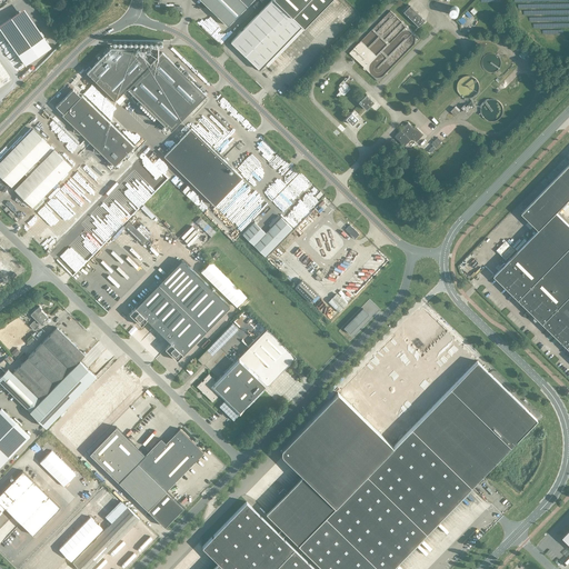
[(201,0),(228,26),(252,0),(201,0)]
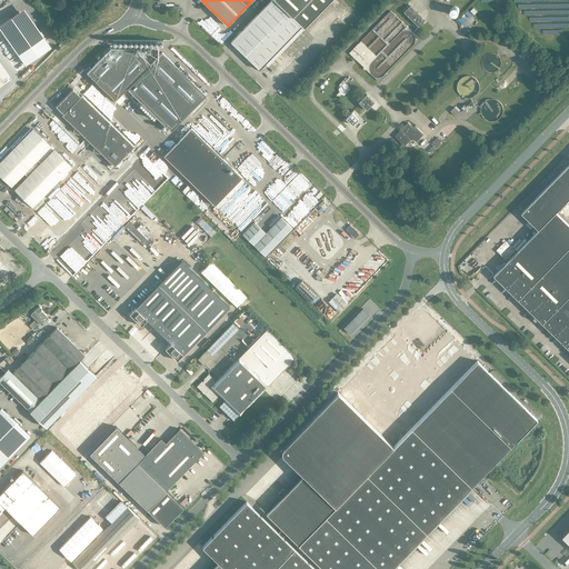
[(268,66),(330,1),(331,0),(271,0),(230,41),(259,70),(266,63),(268,66)]
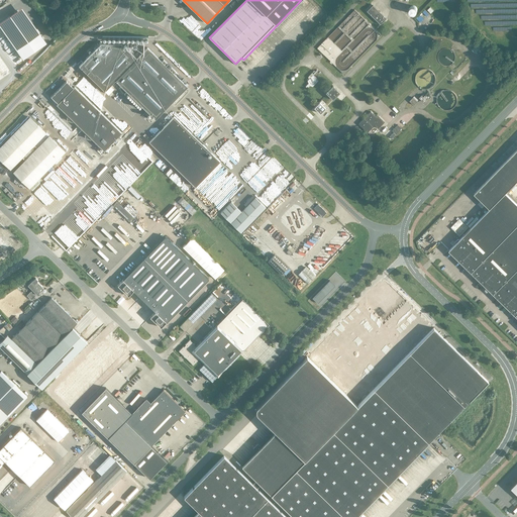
[(367,11),(380,24),(386,18),(373,5),(367,11)]
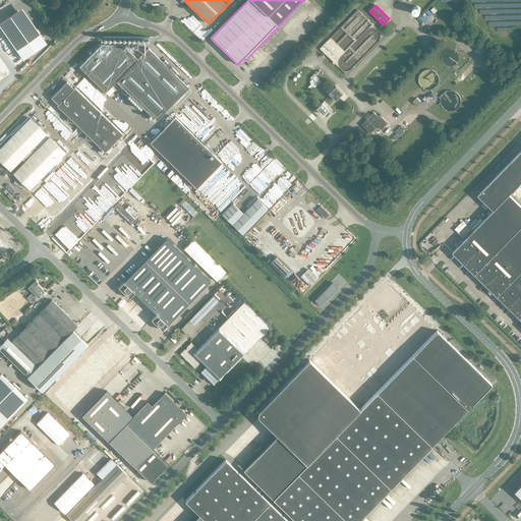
[(40,47),(15,12),(0,22),(0,25),(23,59),(40,47)]
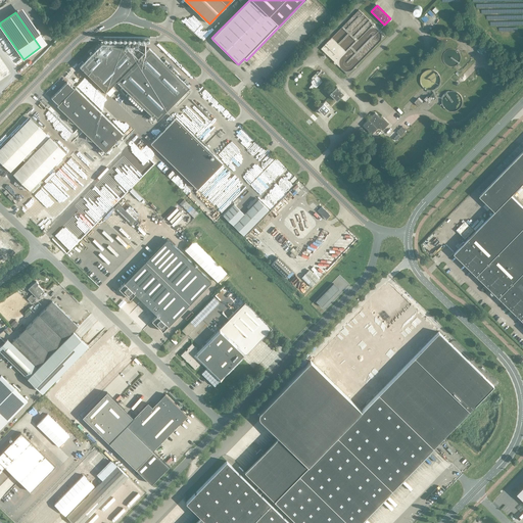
[(124,45),(124,44),(101,44),(80,66),(106,92),(116,81),(157,121),(189,87),(175,74),(177,72),(165,60),(163,62),(149,48),(138,59),(126,47),(128,44),(127,42),(124,45)]
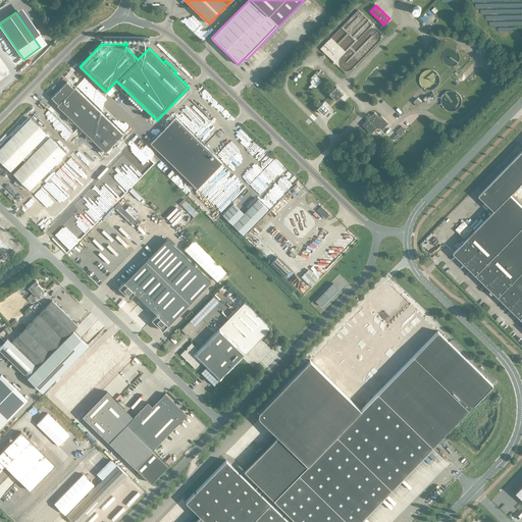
[(476,50),(479,54),(487,46),(483,43),(481,44),(476,50)]
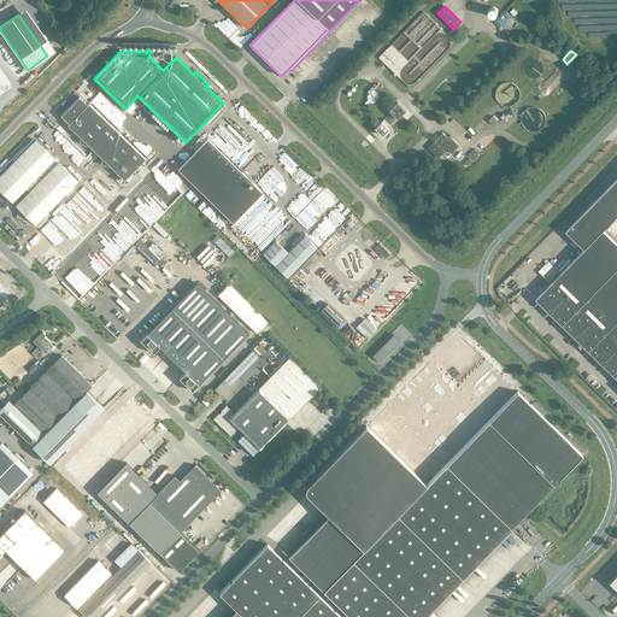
[(370,101),(372,103),(378,95),(371,89),(365,95),(368,98),(364,101),(368,104),(370,101)]
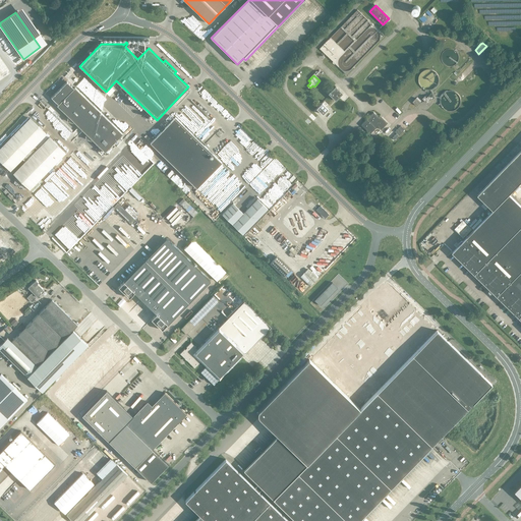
[(74,89),(67,81),(52,98),(58,104),(57,106),(68,116),(67,121),(75,123),(87,134),(85,139),(94,141),(105,152),(122,133),(75,88),(74,89)]
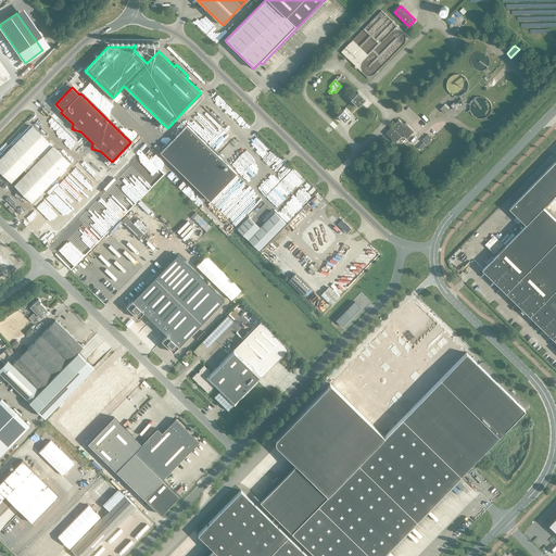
[(357,92),(350,100),(357,108),(365,100),(357,92)]
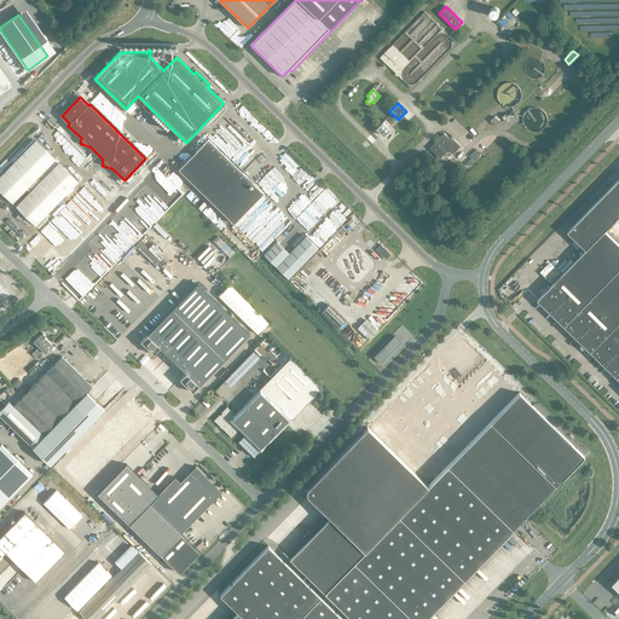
[(510,115),(509,114),(507,116),(505,114),(502,117),(508,122),(513,117),(514,117),(516,115),(513,113),(510,115)]
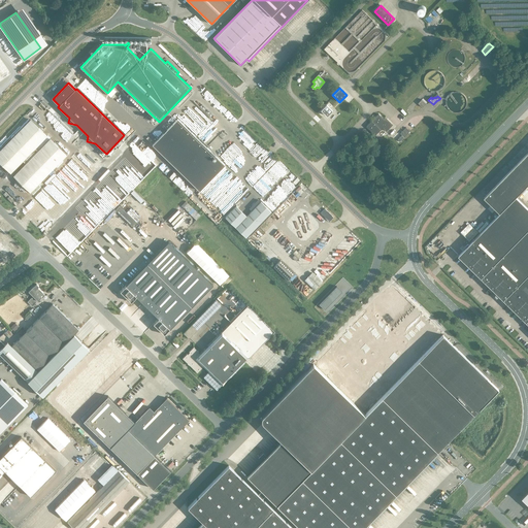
[(332,106),(328,102),(321,109),(327,116),(332,110),(330,108),(332,106)]
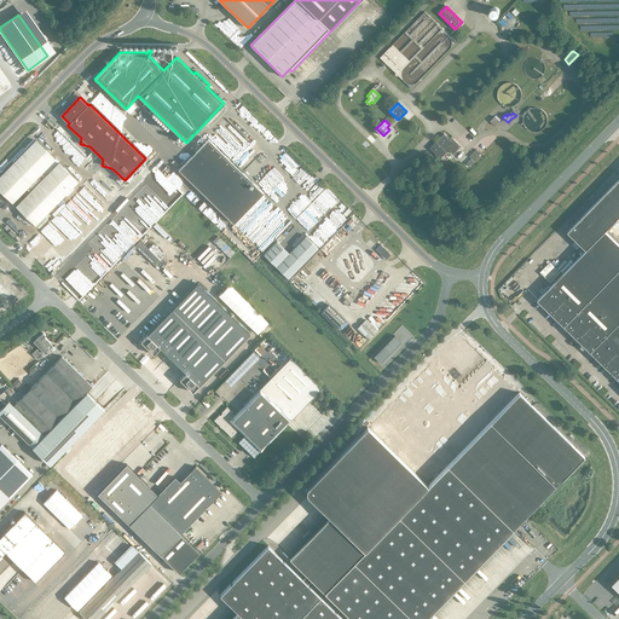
[(432,146),(429,149),(440,158),(449,150),(452,154),(461,146),(453,139),(451,137),(450,138),(449,139),(444,134),(437,142),(432,146)]
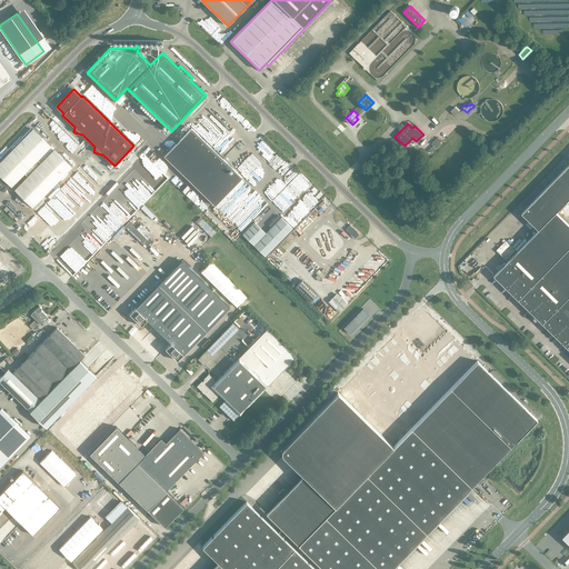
[(78,162),(88,152),(61,128),(51,138),(78,162)]
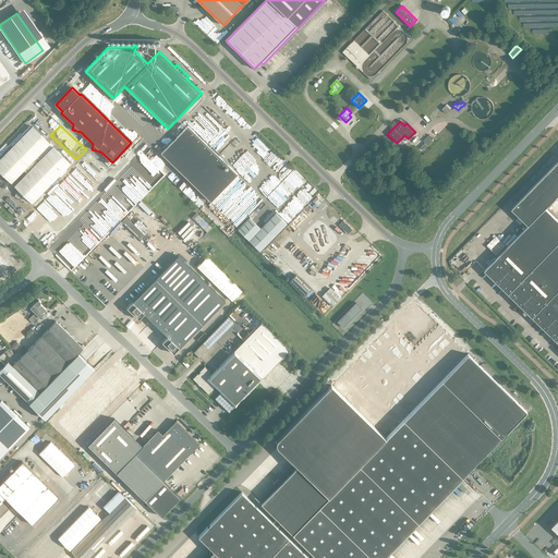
[(210,202),(238,174),(187,125),(160,153),(210,202)]
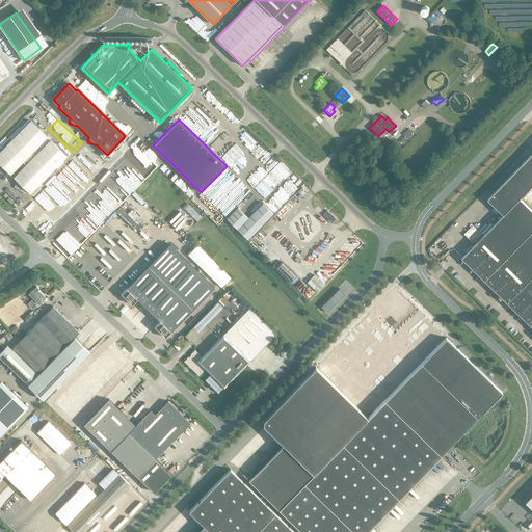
[(23,161),(26,165),(14,178),(30,193),(37,185),(67,156),(51,140),(38,152),(35,149),(47,136),(31,121),(0,152),(0,164),(10,175),(23,161)]
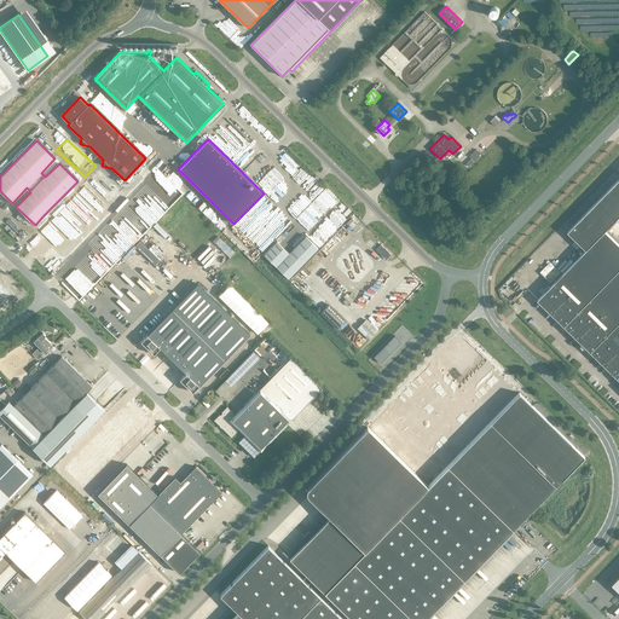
[(476,150),(469,156),(474,161),(480,154),(476,150)]
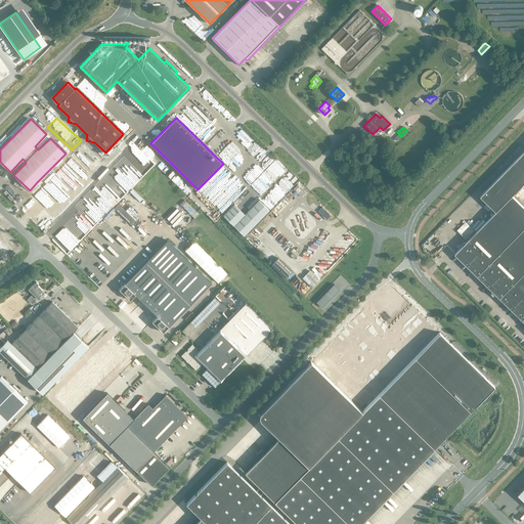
[(523,150),(480,197),(496,212),(455,254),(523,320),(523,206),(513,194),(523,182),(523,150)]
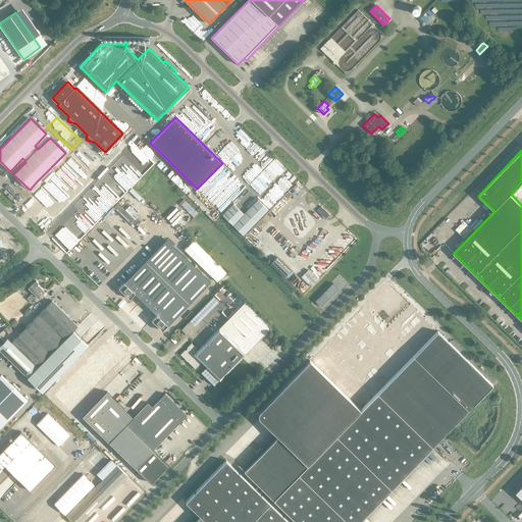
[(81,188),(84,185),(76,177),(73,180),(81,188)]
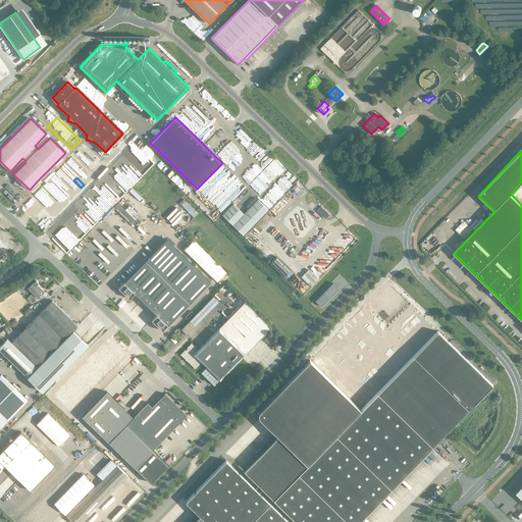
[(37,181),(30,190),(33,193),(40,185),(37,181)]
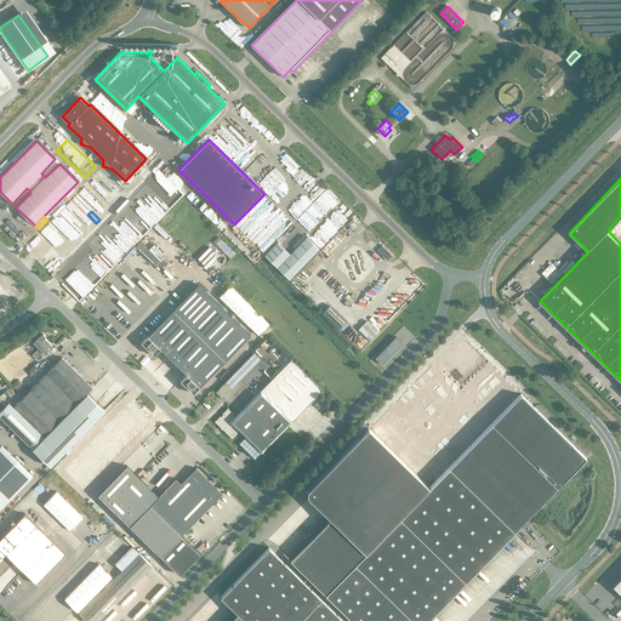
[(355,217),(346,226),(351,232),(360,223),(355,217)]
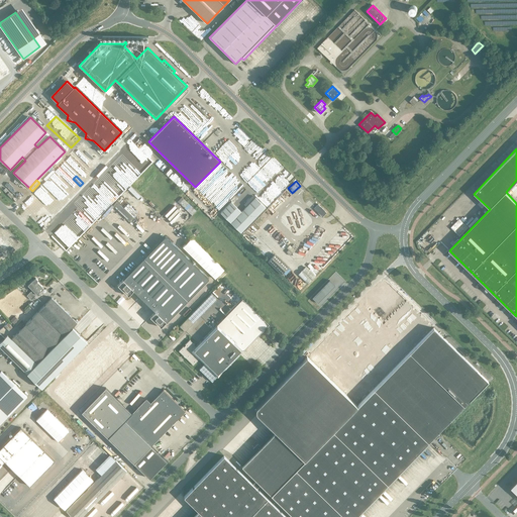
[(197,187),(201,194),(203,192),(207,198),(209,197),(205,191),(204,192),(200,186),(197,187)]
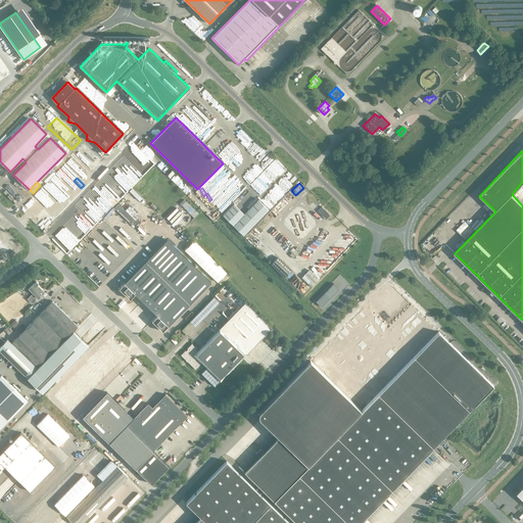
[(180,203),(194,218),(198,214),(184,199),(180,203)]
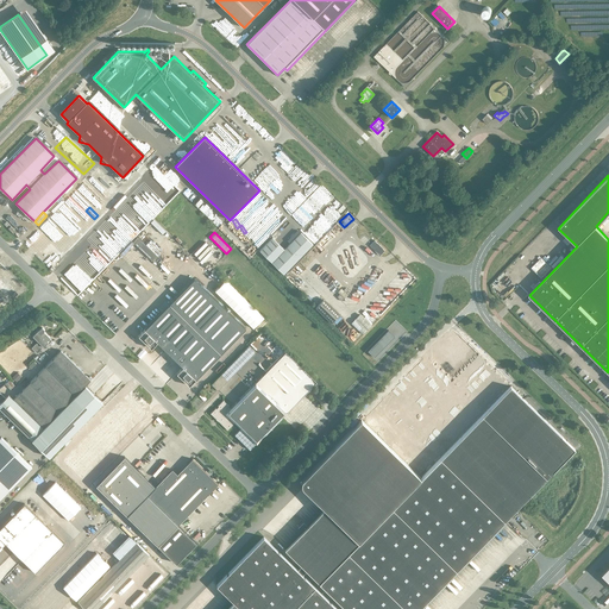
[(272,238),(259,251),(283,274),(313,244),(302,234),(300,233),(284,250),(272,238)]
